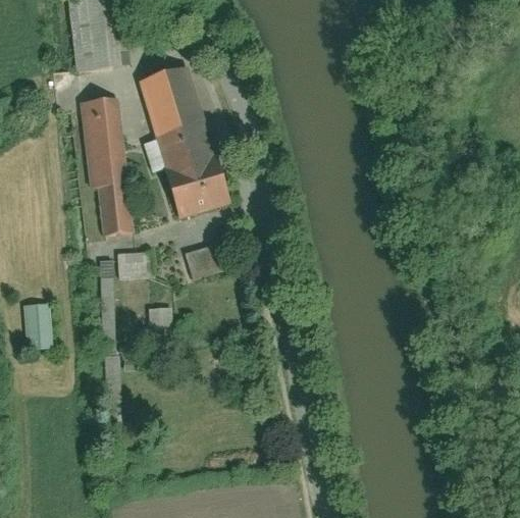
[(71,0),(79,72),(118,68),(110,0),(71,0)]
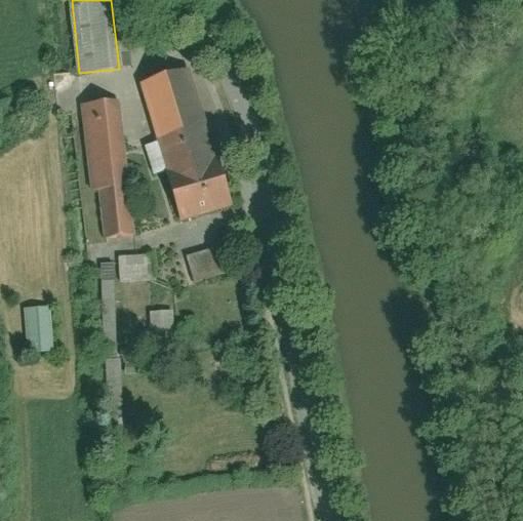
[(227,202),(187,68),(139,81),(179,216),(227,202)]
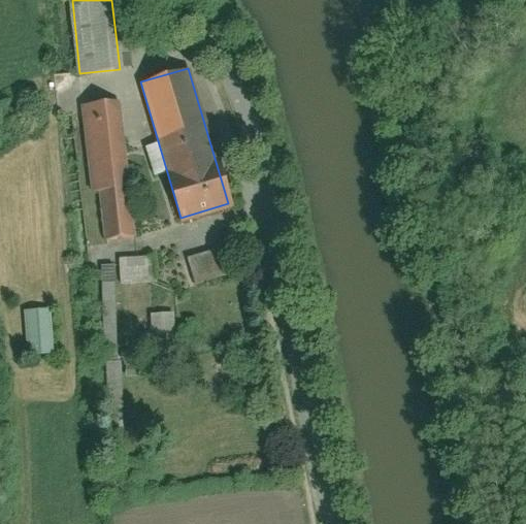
[(119,100),(81,103),(89,188),(100,187),(104,237),(131,234),(119,100)]
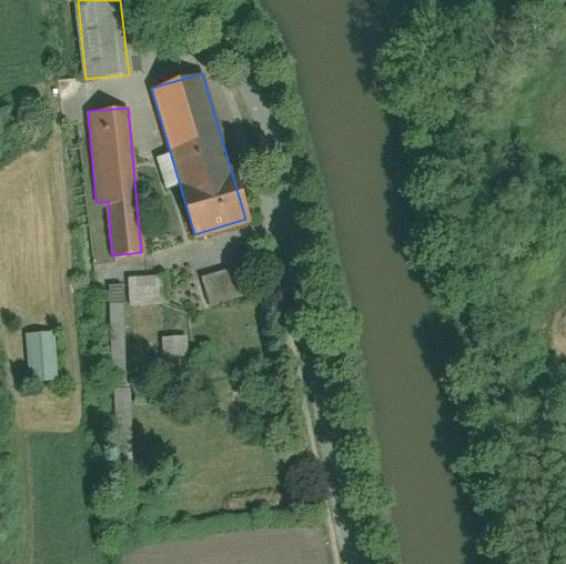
[(198,302),(240,293),(234,267),(192,274),(198,302)]
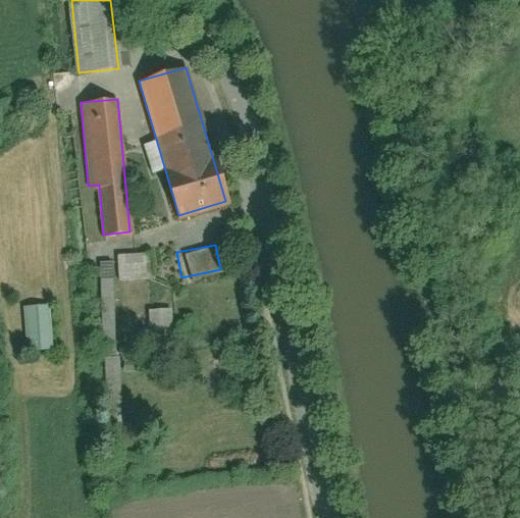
[(155,278),(153,252),(115,254),(117,280),(155,278)]
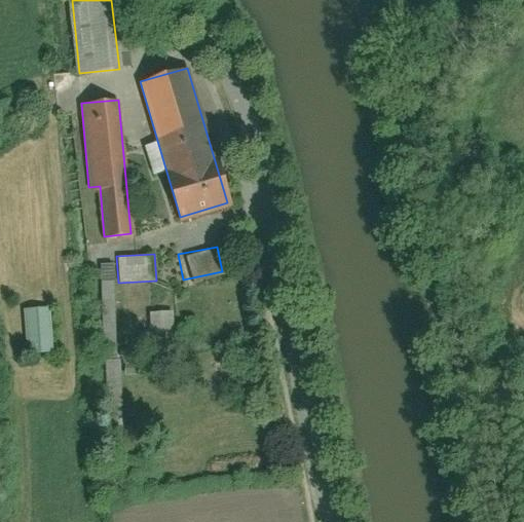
[(97,261),(100,342),(113,341),(110,260),(97,261)]
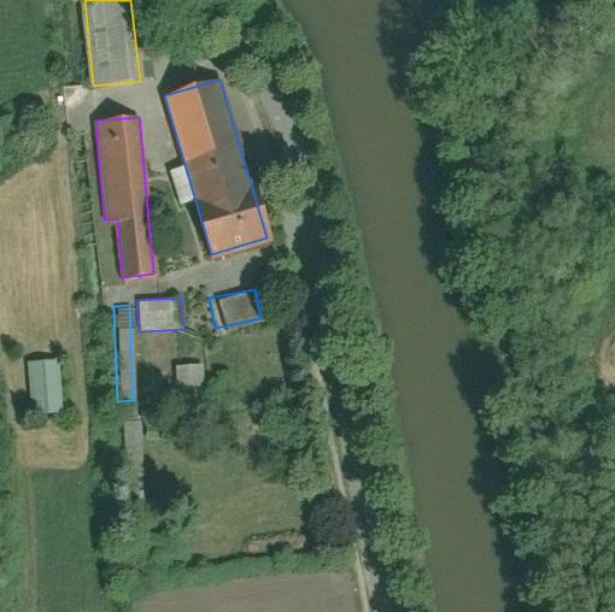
[(23,358),(27,411),(58,410),(56,357),(23,358)]
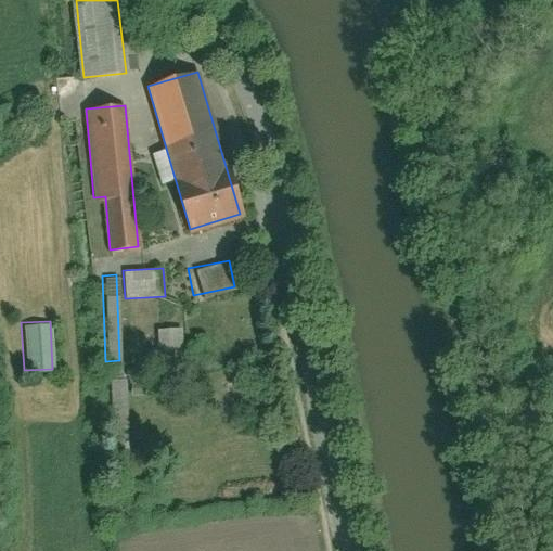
[(183,369),(182,327),(157,328),(158,346),(158,370),(183,369)]
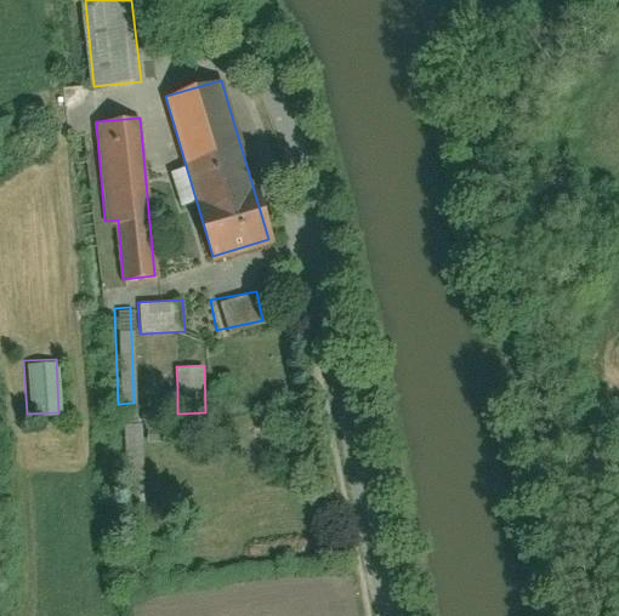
[(146,389),(177,387),(176,366),(143,369),(146,389)]
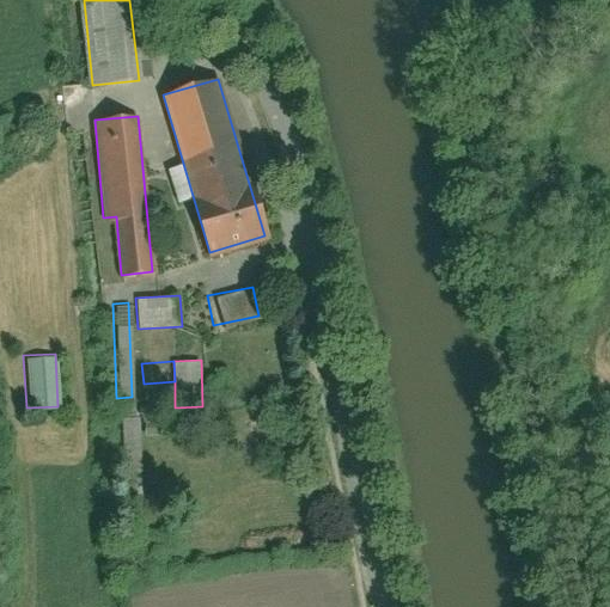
[(119,415),(119,453),(136,453),(136,415),(119,415)]
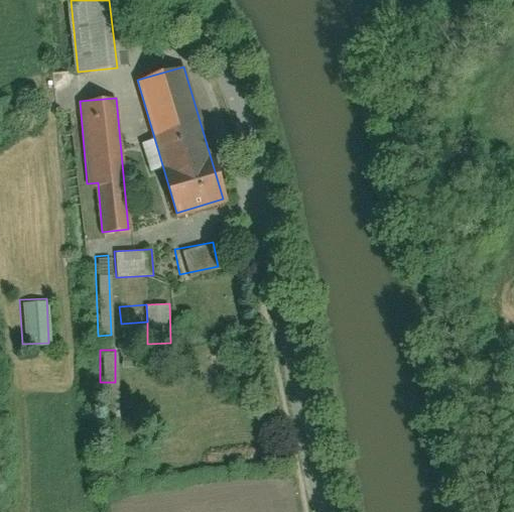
All buildings are outlined.
